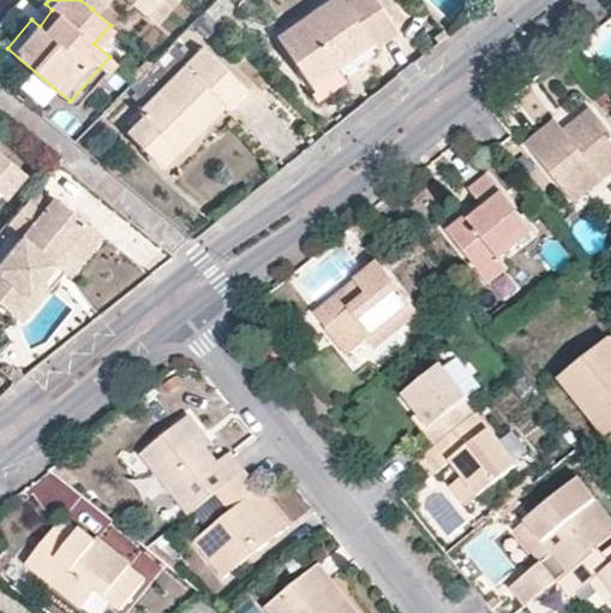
[(81,0),(91,9),(99,0),(126,0),(150,19),(168,0),(81,0)]
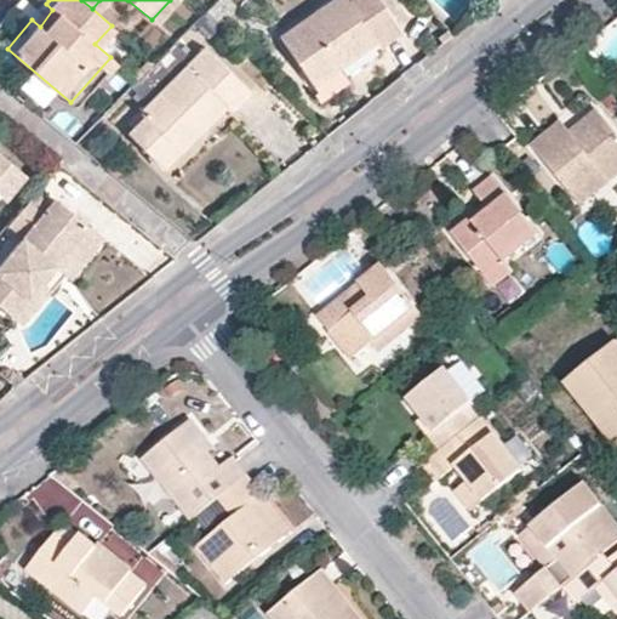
[(224,6),(217,0),(209,0),(200,9),(211,20),(224,6)]
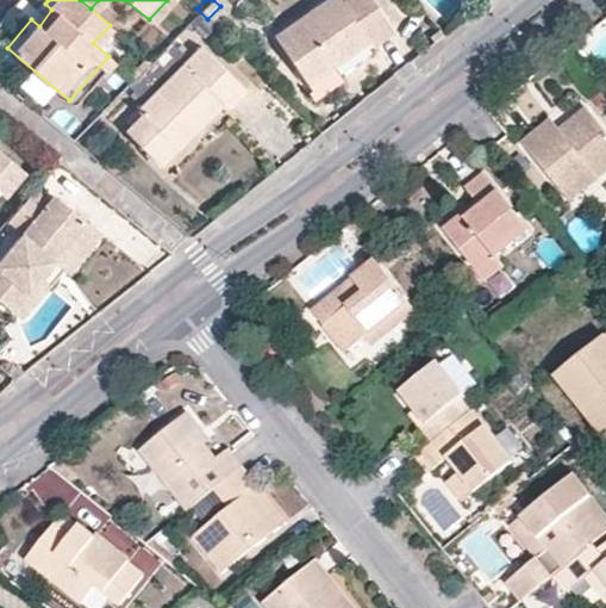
[(318,0),(273,31),(304,80),(366,37),(368,42),(389,26),(370,0),(318,0)]
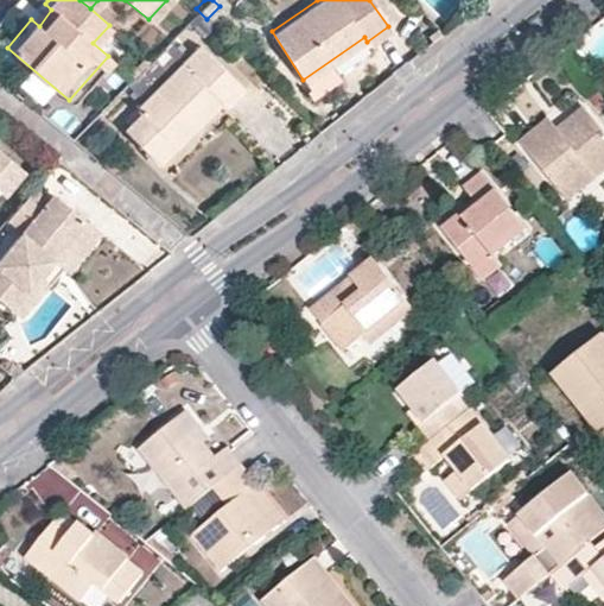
[(51,10),(45,4),(31,19),(39,26),(51,10)]
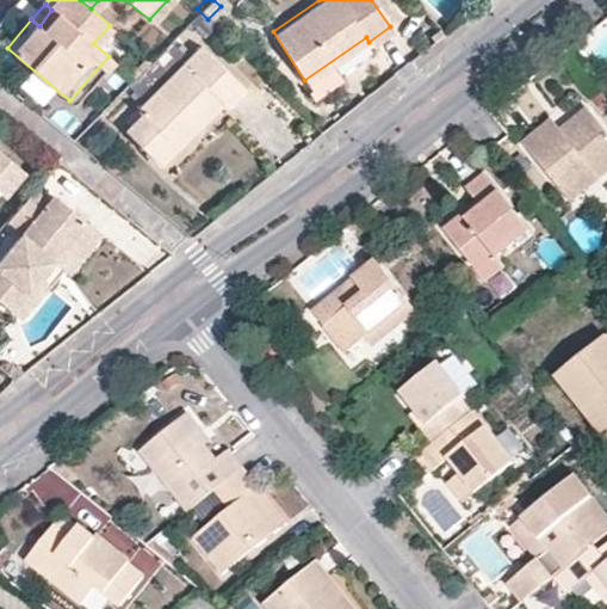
[(241,88),(198,44),(134,108),(138,114),(123,129),(156,162),(218,100),(223,104),(241,88)]
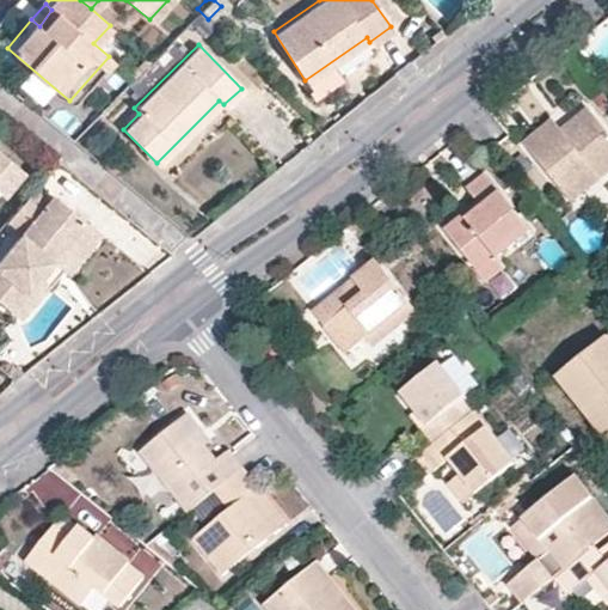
[(136,71),(148,58),(143,53),(123,73),(129,78),(136,71)]
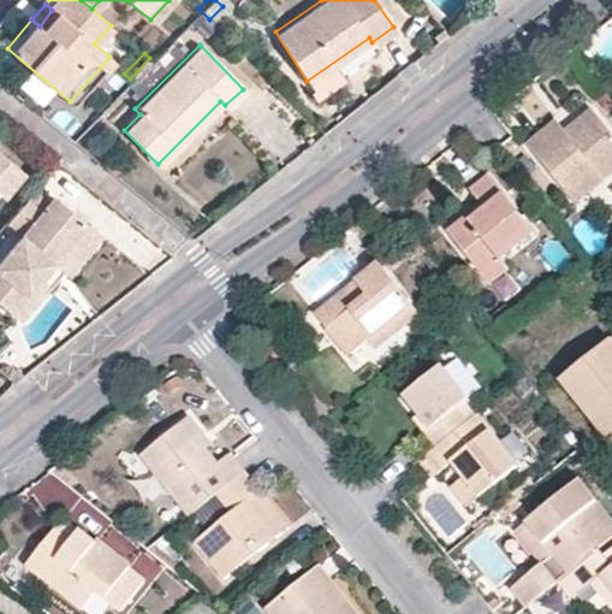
[(149,58),(137,71),(148,82),(160,69),(149,58)]
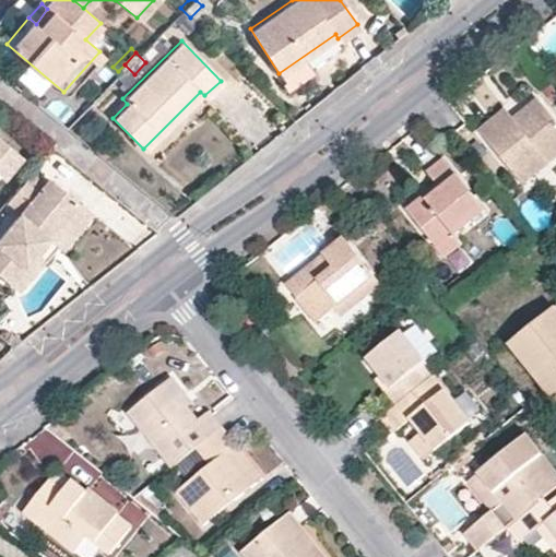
[(501,108),(475,129),(519,184),(555,153),(555,125),(534,97),(509,117),(501,108)]
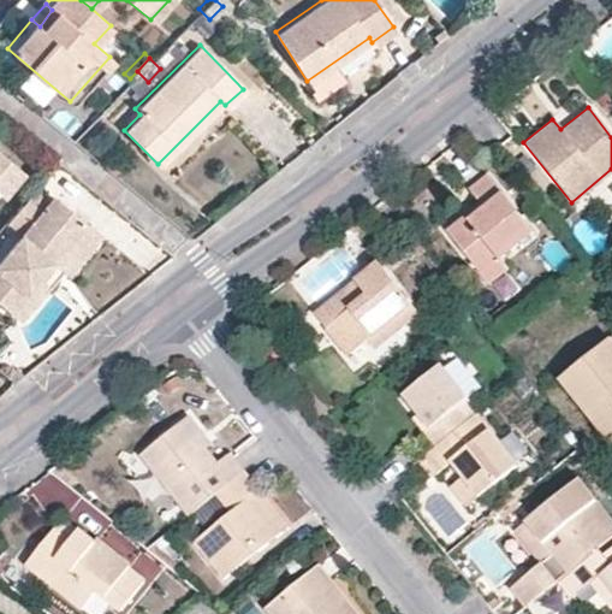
[(0,195),(1,196),(21,172),(0,155),(0,195)]
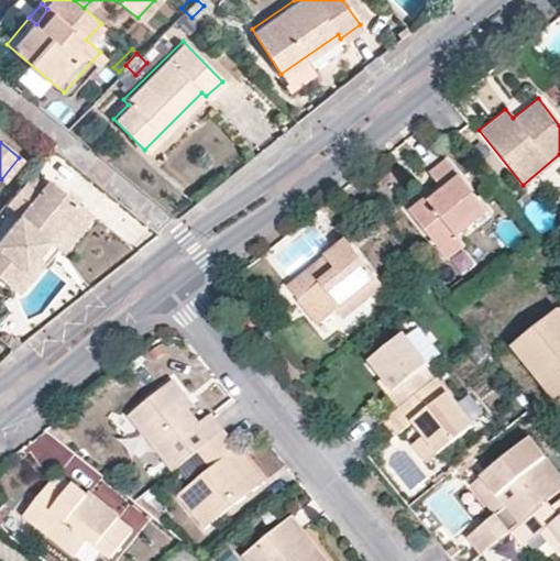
[(426,173),(438,187),(407,211),(446,260),(462,245),(454,234),(485,211),(442,158),(426,173)]
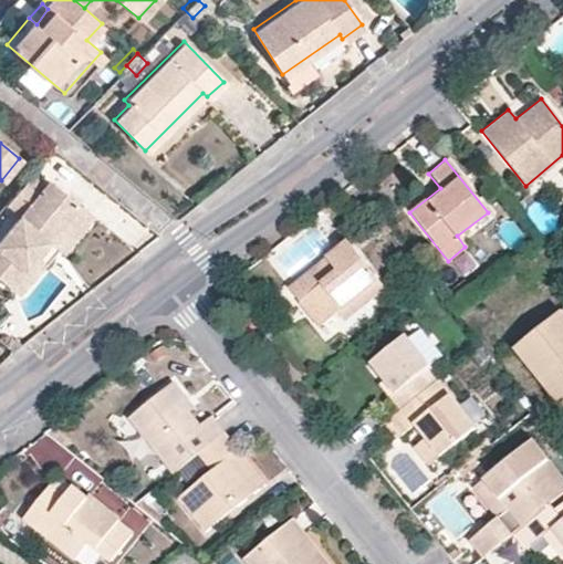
[(52,181),(40,184),(28,173),(2,204),(14,213),(0,231),(0,280),(7,285),(45,238),(54,246),(84,209),(52,181)]
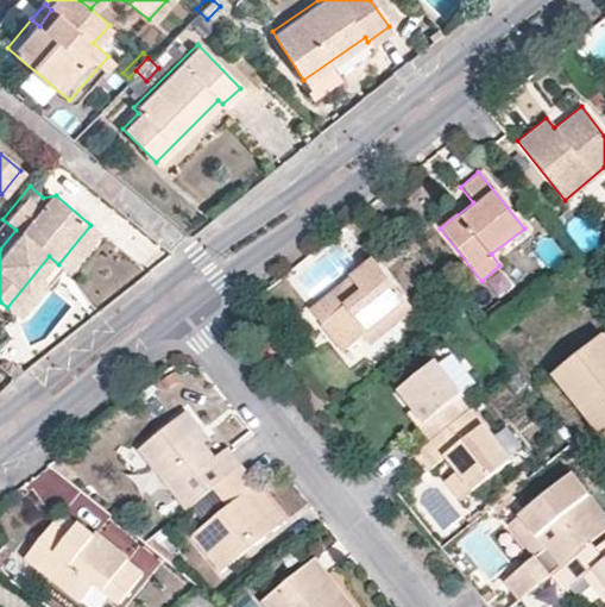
[(64,269),(96,229),(90,225),(58,264),(64,269)]
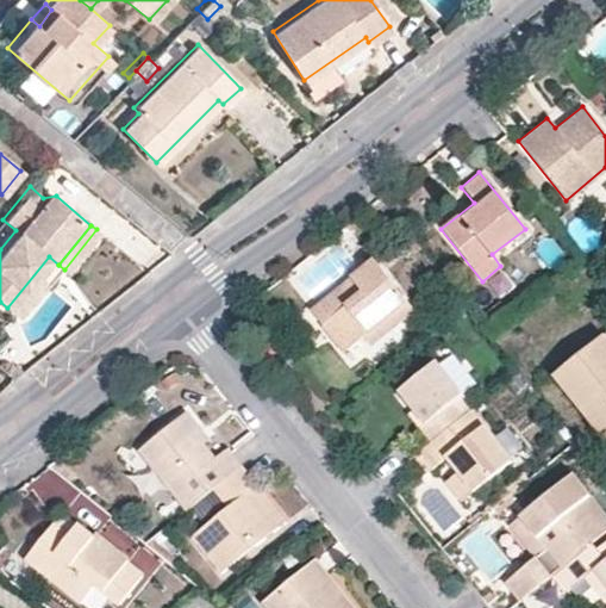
[(17,315),(58,265),(49,256),(7,308),(17,315)]
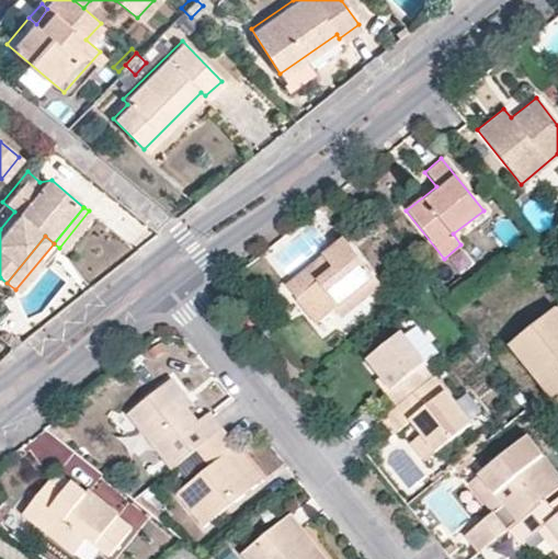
[(342,238),(285,283),(316,321),(333,308),(353,294),(360,303),(380,286),(342,238)]
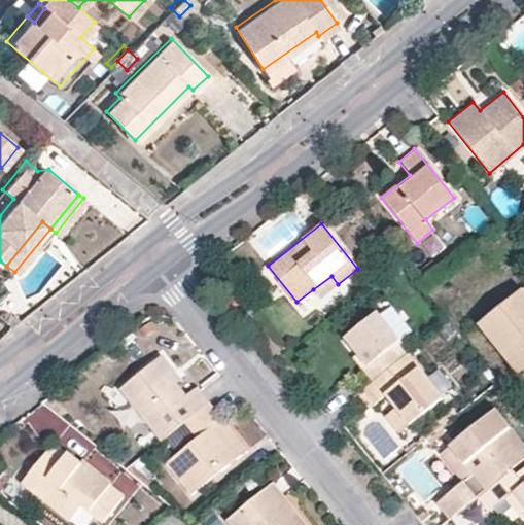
[(332,276),(313,289),(319,299),(338,284),(332,276)]
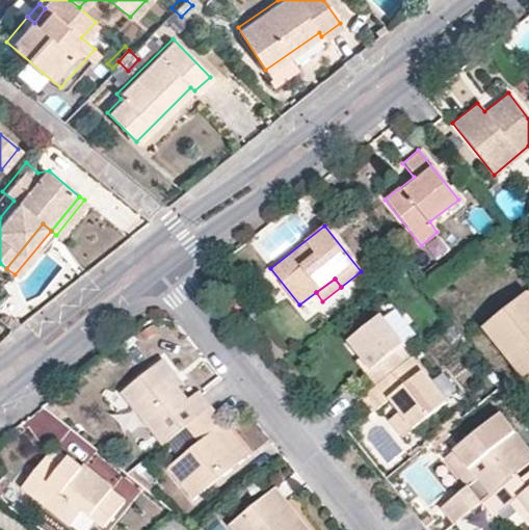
[(528,298),(523,292),(482,324),(528,382),(528,381),(528,298)]
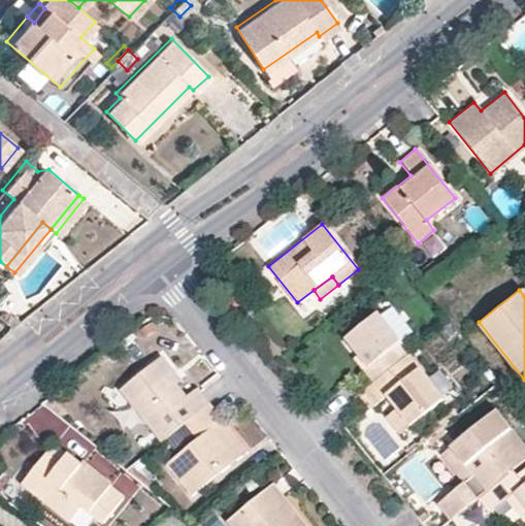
[(405,354),(407,352),(375,313),(343,338),(366,365),(362,369),(371,382),(405,354)]
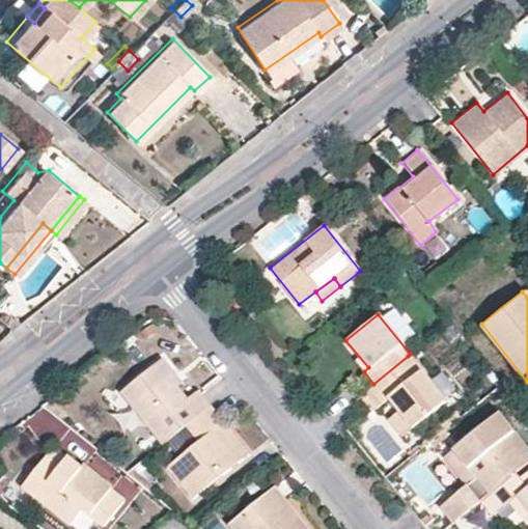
[(165,377),(171,370),(160,356),(118,390),(143,417),(162,443),(185,424),(209,405),(196,388),(186,397),(175,384),(172,387),(165,377)]
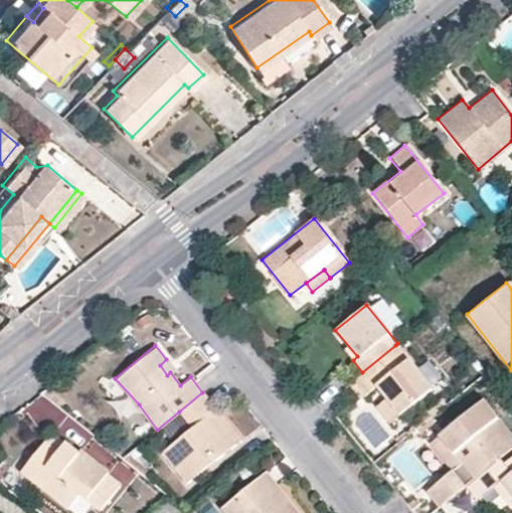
[(430,389),(395,345),(362,372),(350,381),(362,396),(375,386),(384,399),(397,414),(430,389)]
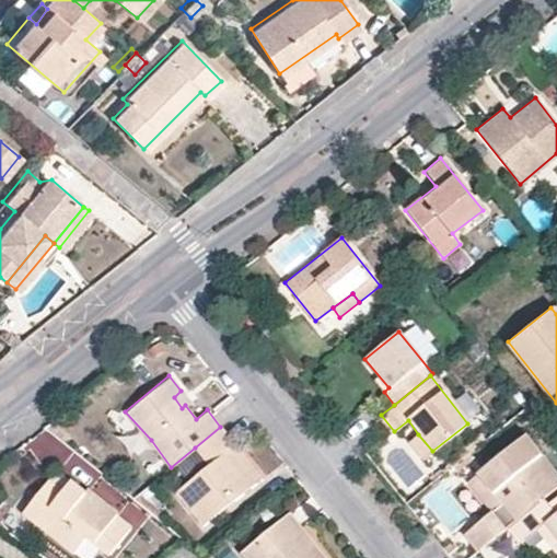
[(182,408),(185,405),(189,402),(181,391),(174,397),(182,408)]
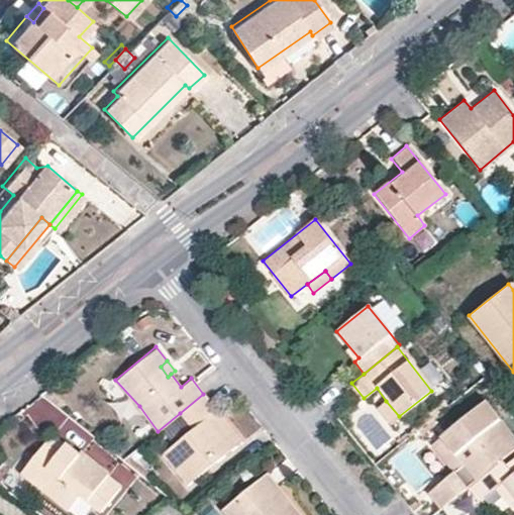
[(133,412),(139,406),(115,380),(110,383),(133,412)]
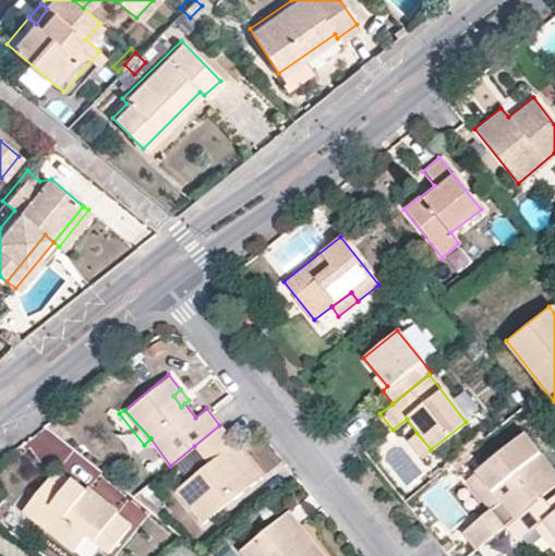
[(218,434),(222,430),(219,425),(194,446),(207,461),(176,487),(201,521),(255,479),(218,434)]
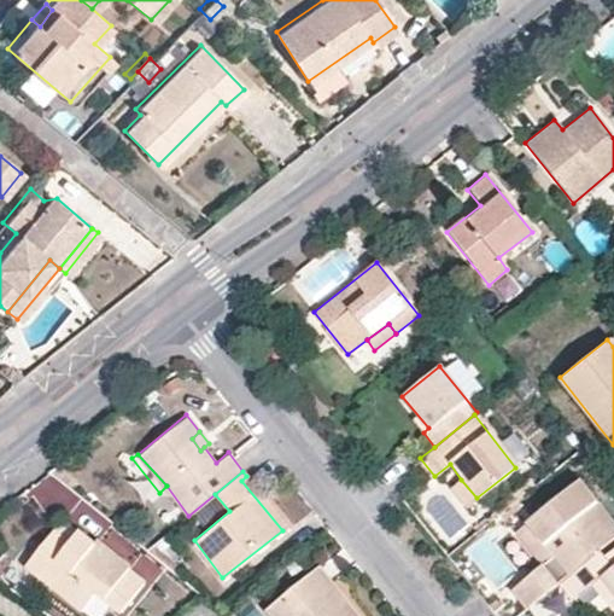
[(241,481),(282,530),(287,527),(246,476),(241,481)]
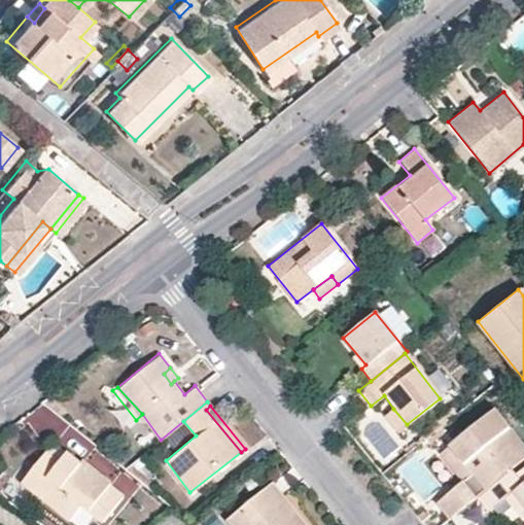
[(407,424),(393,409),(384,415),(397,431),(407,424)]
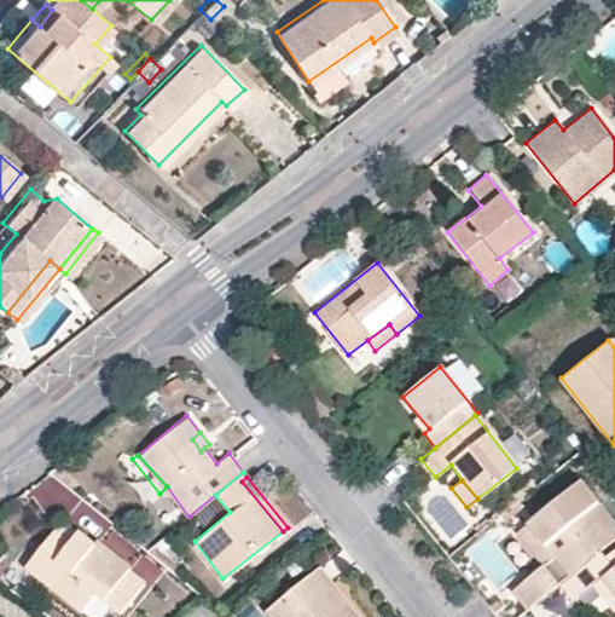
[(599,551),(614,537),(614,526),(578,482),(528,522),(555,555),(541,565),(512,588),(528,609),(561,582),(599,551)]
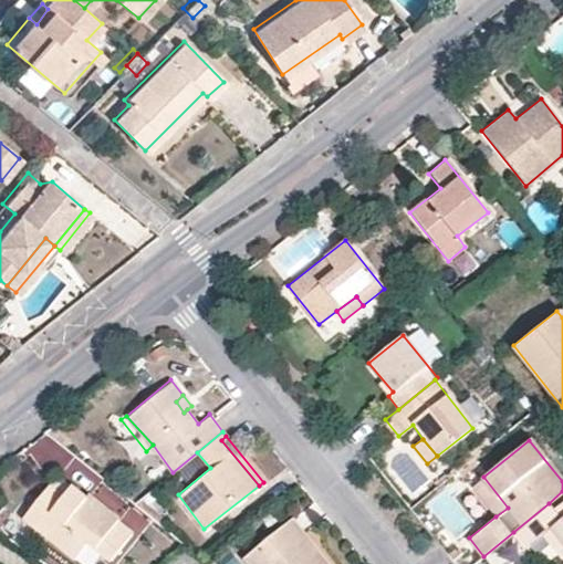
[(56,474),(49,483),(63,495),(71,486),(56,474)]
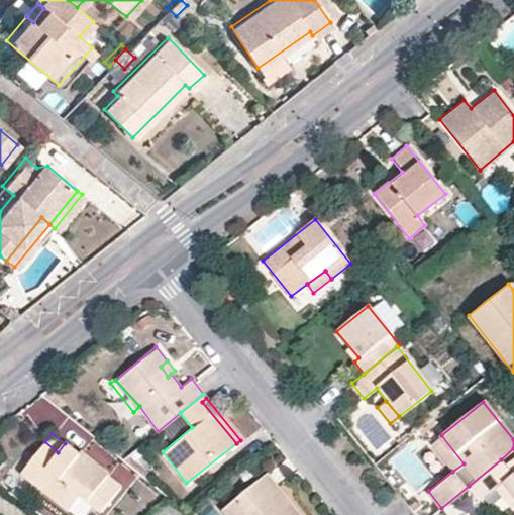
[(431,442),(452,472),(464,464),(441,435),(431,442)]
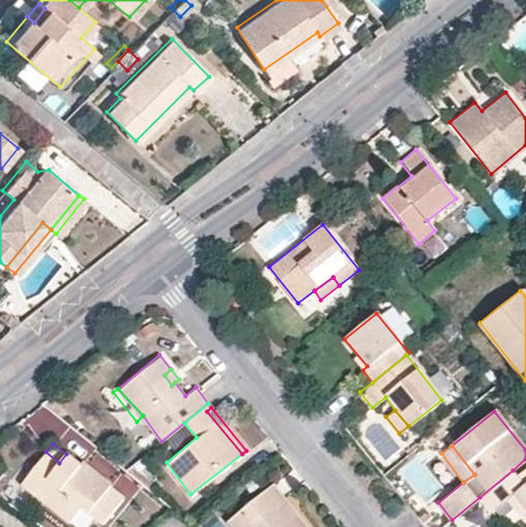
[(59,463),(45,452),(32,468),(45,478),(33,493),(67,520),(80,506),(100,523),(121,496),(107,486),(110,483),(81,461),(78,464),(66,454),(59,463)]
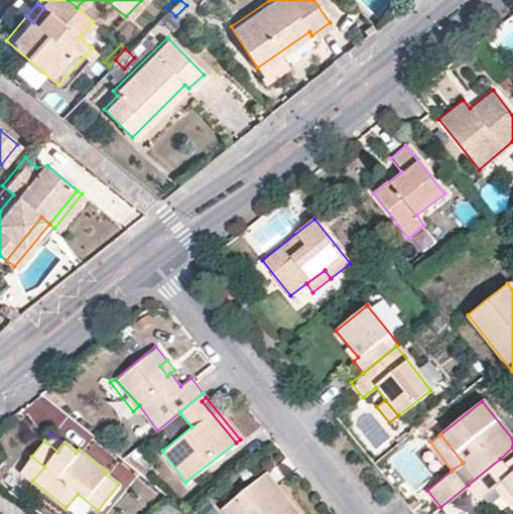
[(500,459),(468,485),(479,498),(494,486),(512,509),(512,455),(504,463),(500,459)]
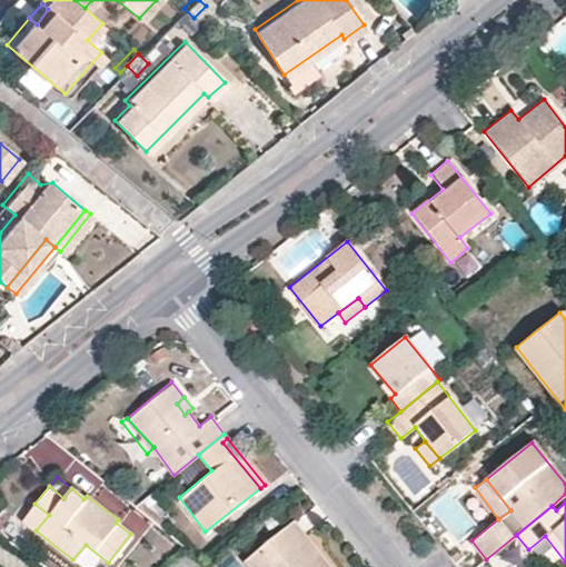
[(49,515),(35,504),(21,519),(36,530),(49,515)]
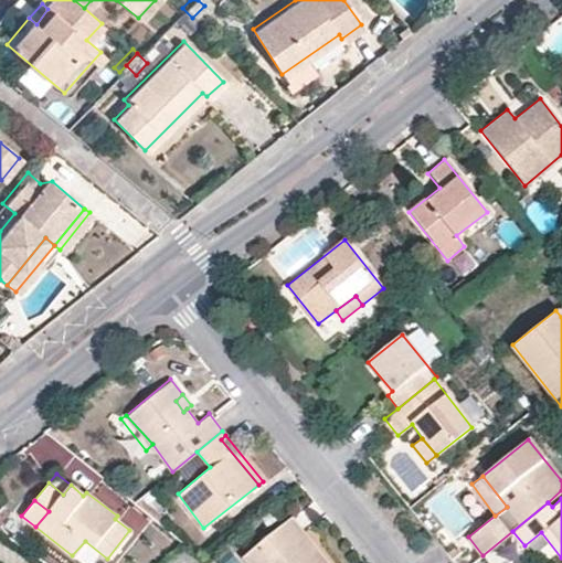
[(328,562),(290,517),(242,555),(247,562),(328,562)]
